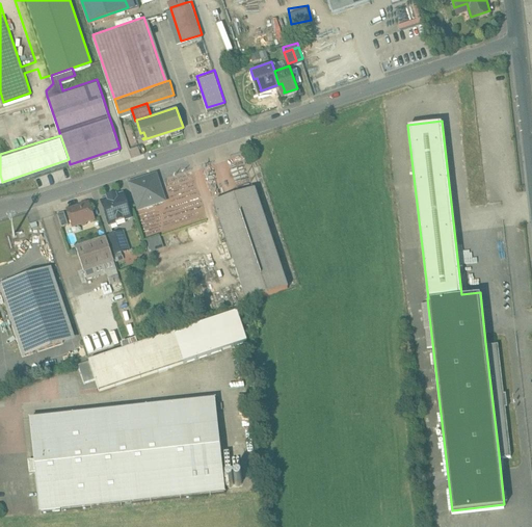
[(151,173),(130,179),(138,205),(164,196),(157,176),(151,173)]
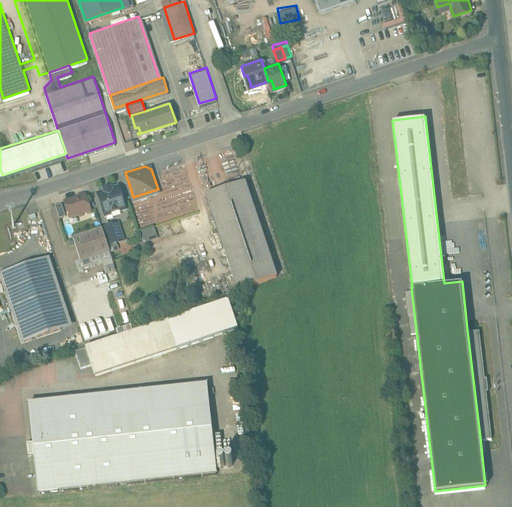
[(245,178),(206,191),(238,286),(277,273),(245,178)]
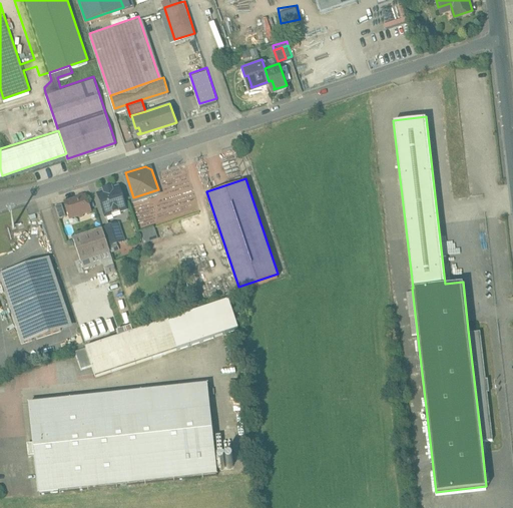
[(126,205),(118,182),(112,185),(111,183),(103,185),(104,187),(97,189),(105,212),(112,210),(113,212),(120,209),(120,207),(126,205)]
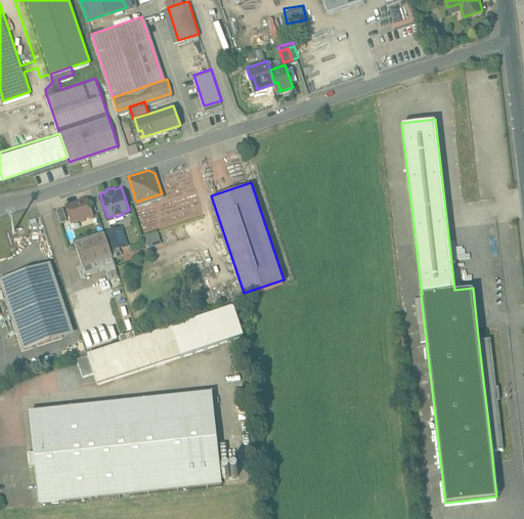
[(84,195),(80,197),(78,199),(67,203),(72,218),(79,216),(81,217),(84,216),(85,214),(92,211),(87,196),(87,197),(84,195)]
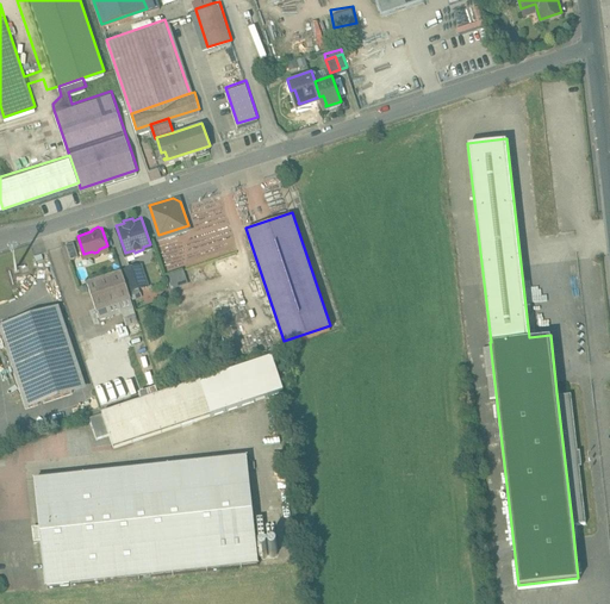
[(79,253),(74,237),(66,241),(70,255),(79,253)]
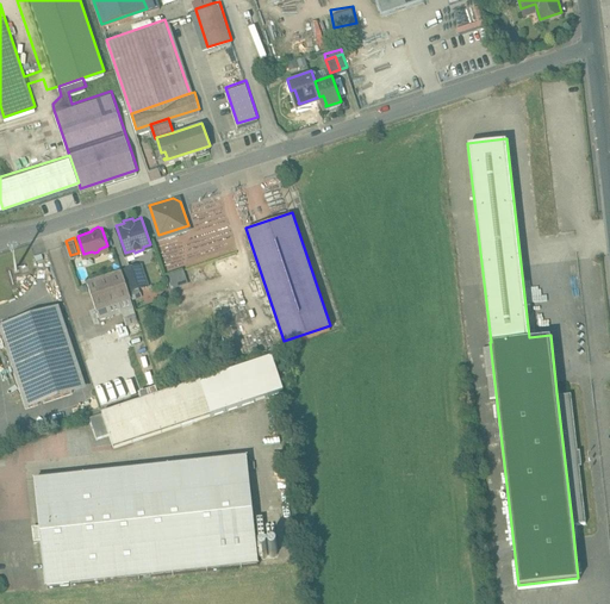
[(147,281),(141,261),(132,263),(139,284),(147,281)]
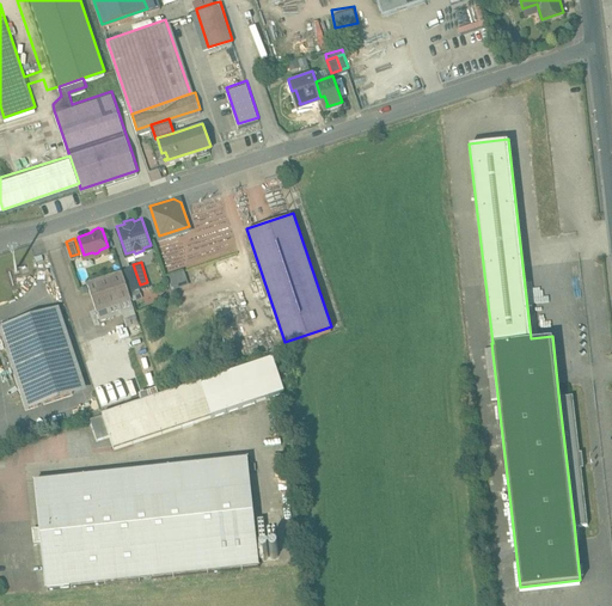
[(133,264),(123,268),(129,288),(140,285),(133,264)]
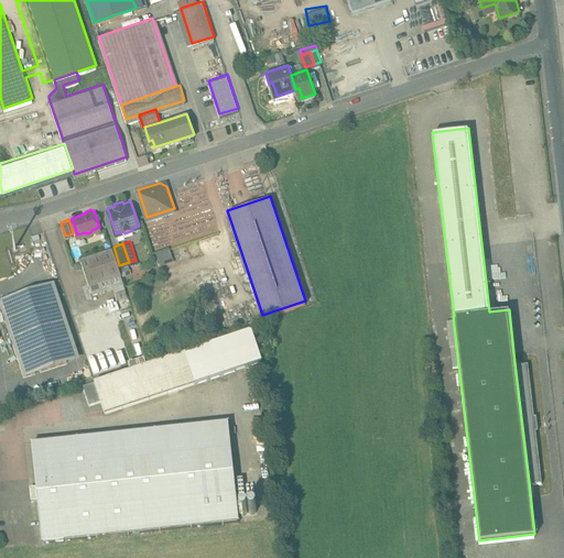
[(156,249),(161,262),(174,258),(171,245),(156,249)]
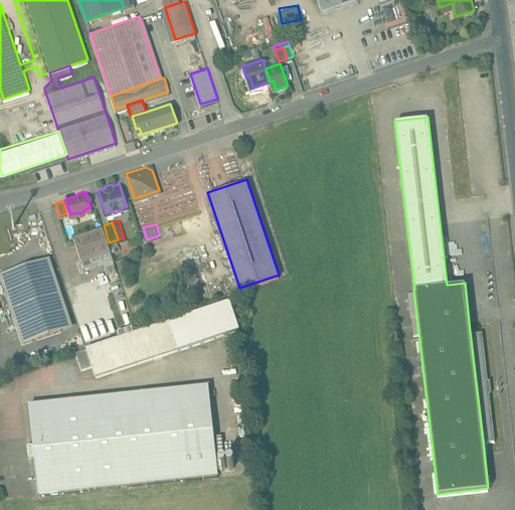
[(102,225),(73,235),(81,260),(110,249),(102,225)]
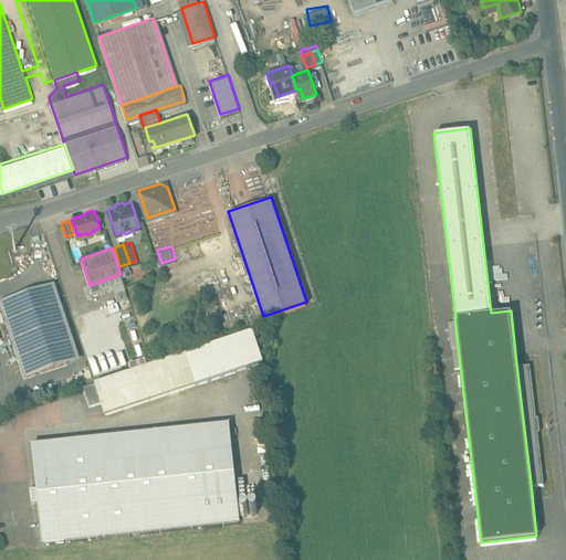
[(121,274),(90,285),(92,293),(113,286),(115,292),(126,288),(121,274)]
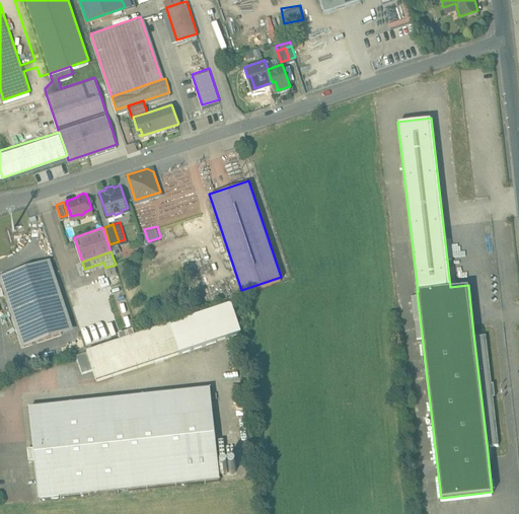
[(39,262),(0,274),(0,276),(22,343),(62,329),(61,327),(63,327),(59,314),(56,315),(39,263),(39,262)]
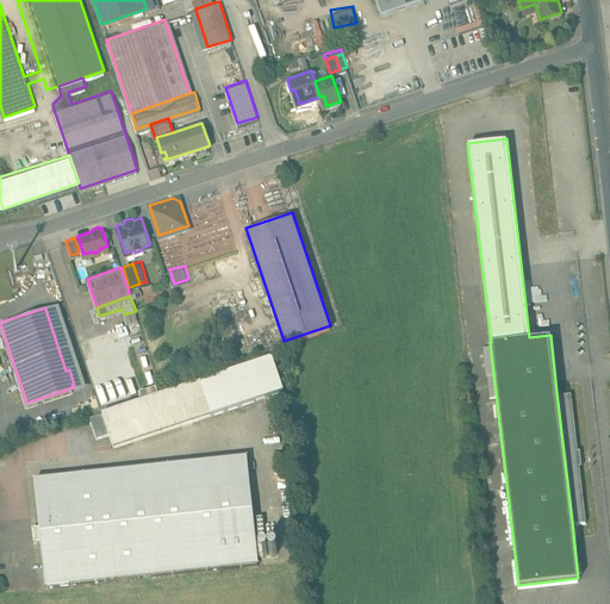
[(136,311),(124,315),(126,321),(137,317),(136,311)]
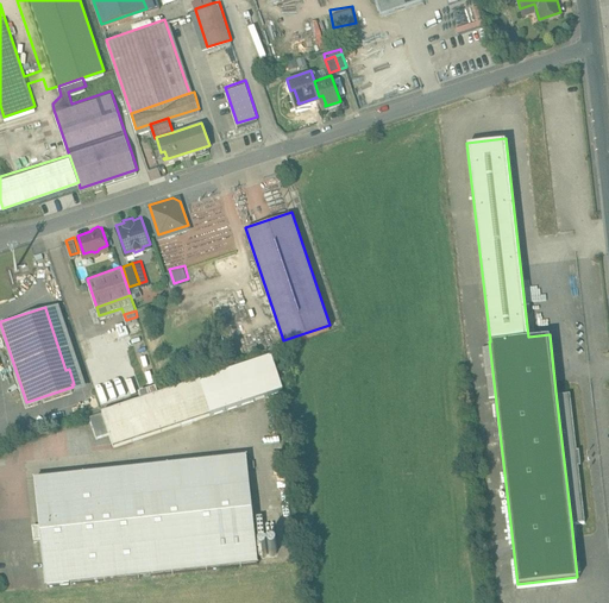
[(271,352),(200,376),(211,410),(283,387),(271,352)]
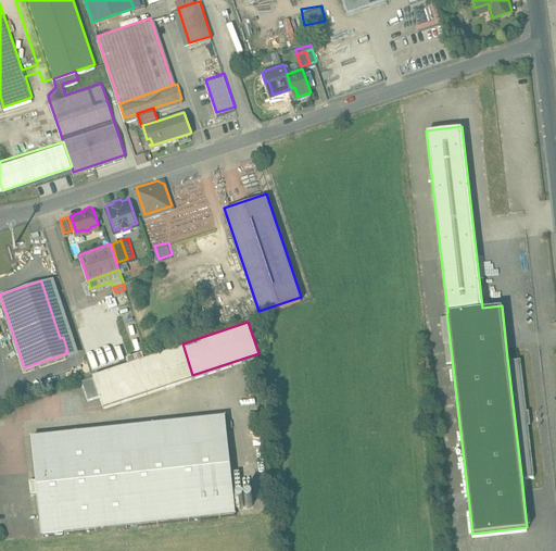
[(152,347),(126,355),(128,362),(93,374),(99,392),(103,404),(192,375),(182,343),(154,353),(152,347)]
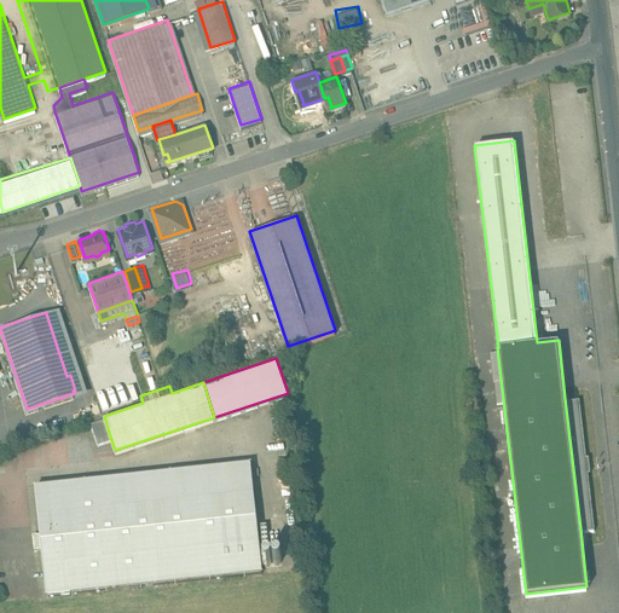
[(595,527),(579,395),(565,398),(580,528),(595,527)]
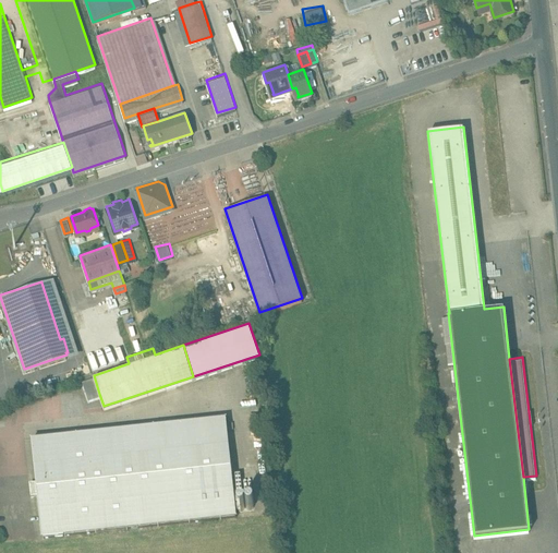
[(94,375),(82,379),(88,397),(99,394),(94,375)]
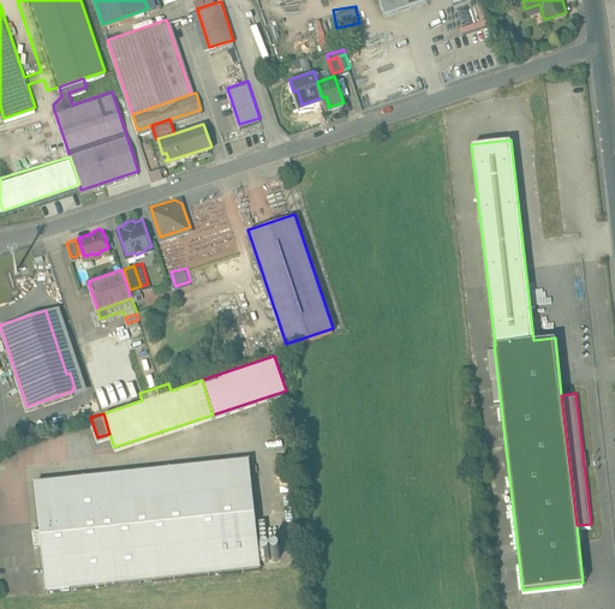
[(249,457),(60,477),(72,585),(261,565),(249,457)]
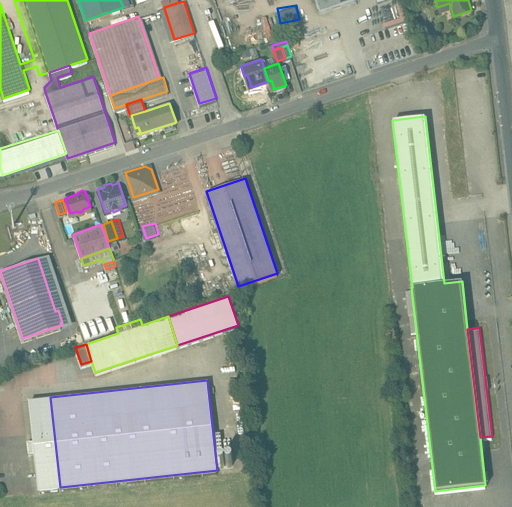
[(50,397),(29,399),(39,489),(60,487),(50,397)]
